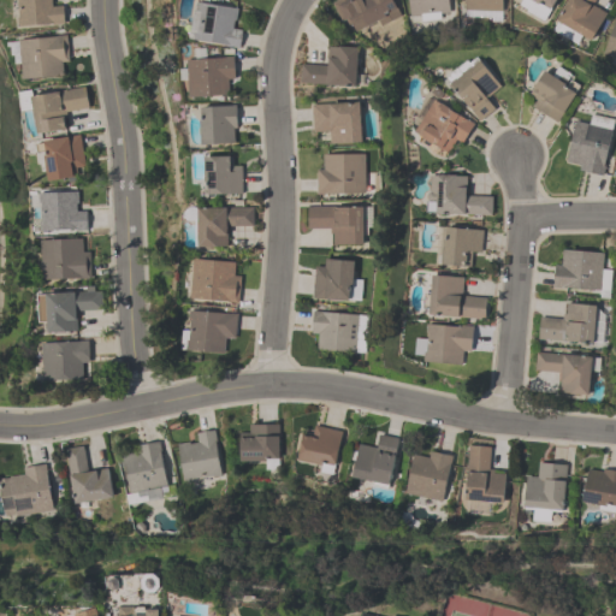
[(64,23),(17,27),(17,18),(18,18),(17,0),(51,0),(52,6),(61,6),(64,23)]
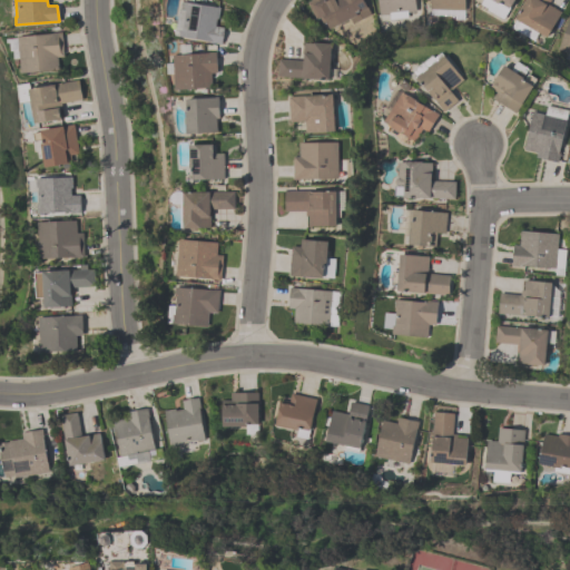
[(306,2),(311,0),(361,0),(369,15),(351,22),(349,18),(343,21),(344,23),(336,27),(335,25),(328,28),(326,22),(322,25),(318,18),(315,20),(306,2)]
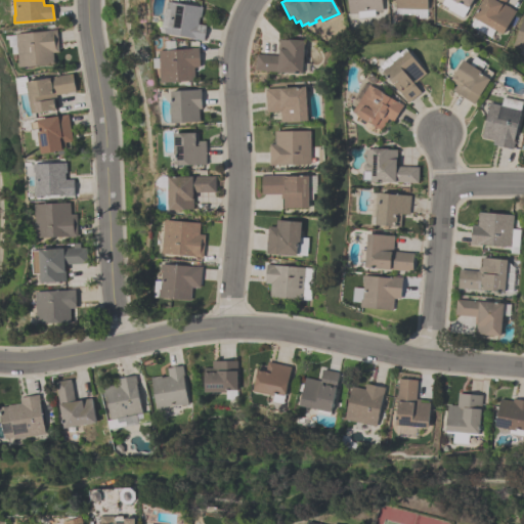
[(380,0),(381,10),(374,11),(373,9),(366,10),(365,11),(363,11),(362,10),(356,11),(357,12),(347,13),(346,0),(380,0)]
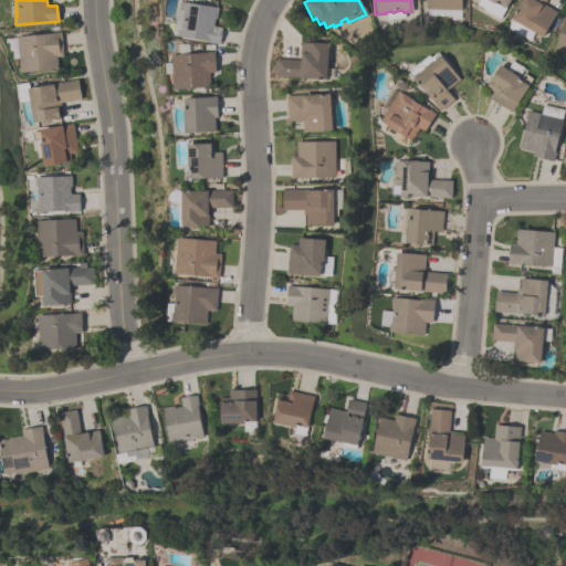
[(460,0),(460,20),(451,19),(451,16),(426,14),(426,0),(460,0)]
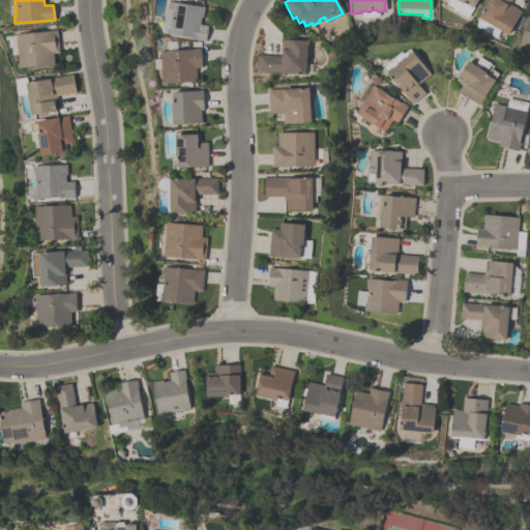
[(476,0),(466,18),(451,9),(452,8),(445,4),(447,0),(476,0)]
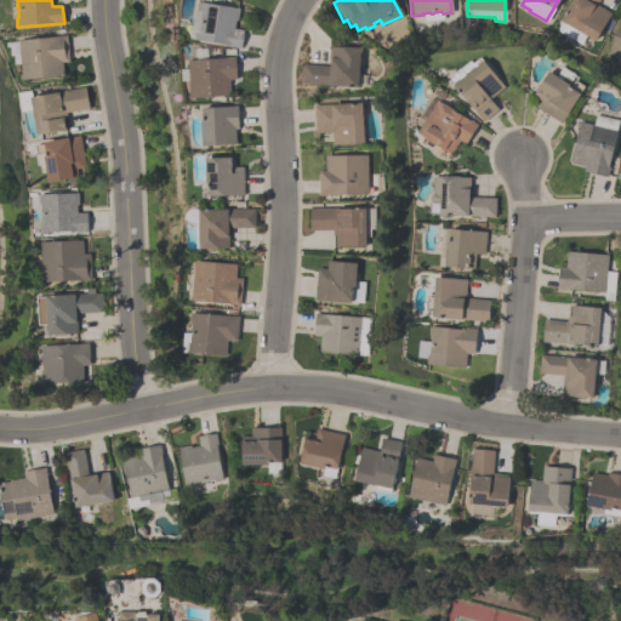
[(556,30),(560,21),(559,20),(570,0),(599,0),(597,5),(610,13),(594,41),(585,36),(580,44),(556,30)]
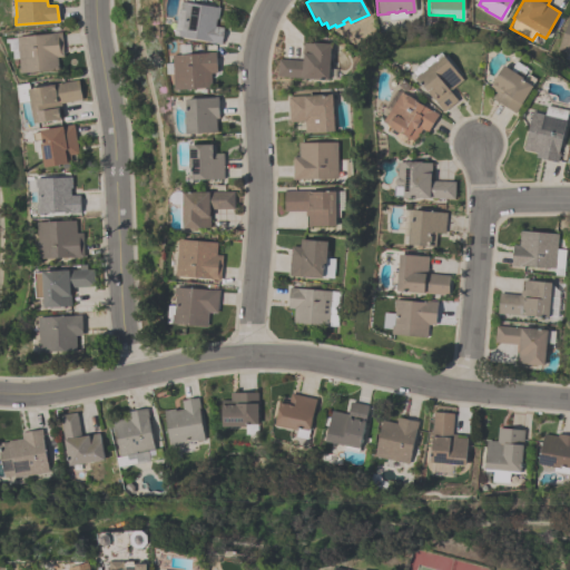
[(220,43),(178,37),(179,29),(176,28),(178,10),(183,10),(184,2),(219,8),(217,19),(215,18),(214,26),(223,28),(220,43)]
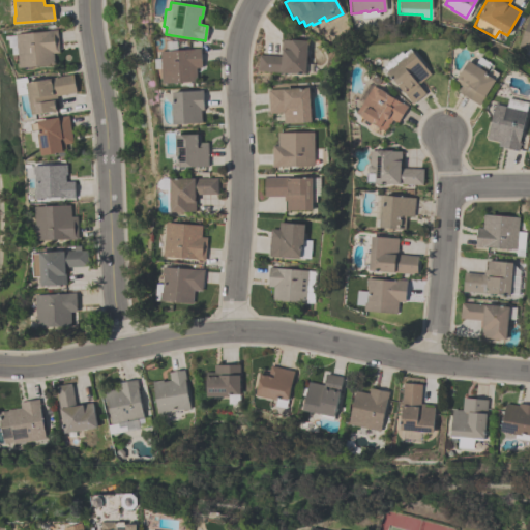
[(529,49),(518,45),(529,15),(529,49)]
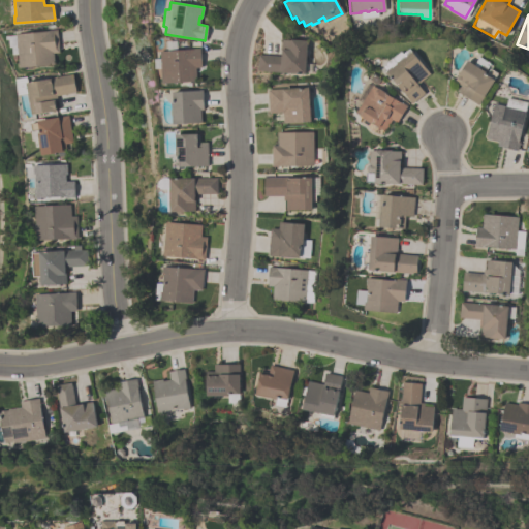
[(59,53),(53,53),(54,64),(19,68),(17,55),(12,55),(11,48),(9,48),(8,40),(5,40),(5,36),(16,35),(16,34),(50,31),(50,30),(57,29),(59,53)]
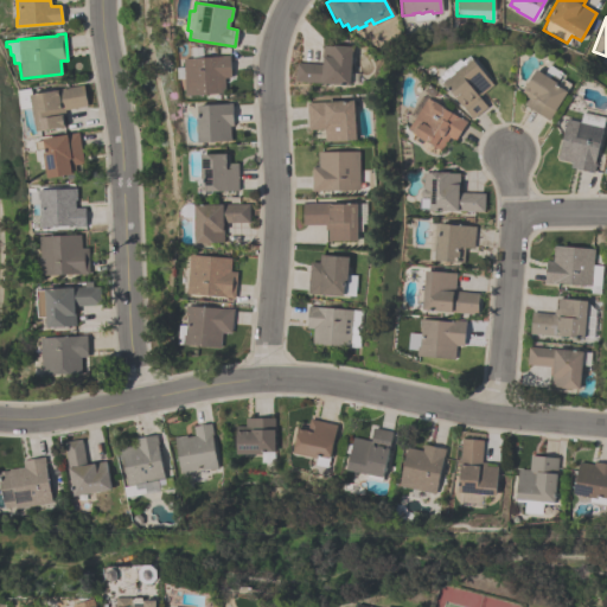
[(321,64),(321,45),(332,46),(332,45),(351,46),(349,84),(295,82),(296,63),(321,64)]
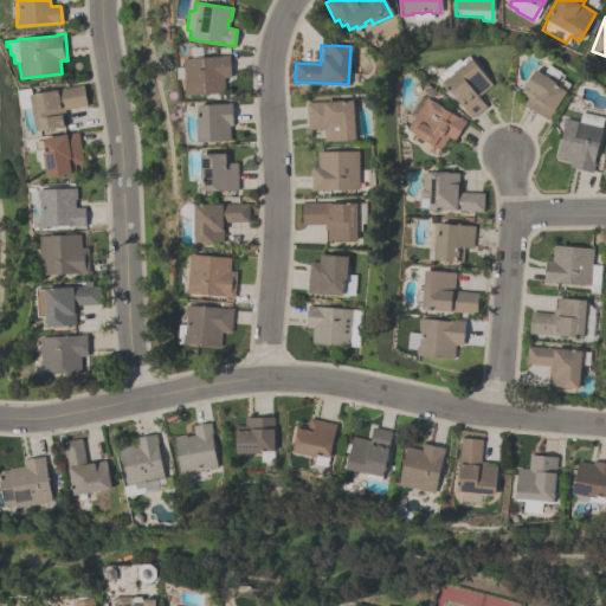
[(230,77),(224,77),(224,92),(185,95),(185,79),(178,79),(176,68),(184,66),(182,58),(221,56),(220,55),(229,55),(230,77)]
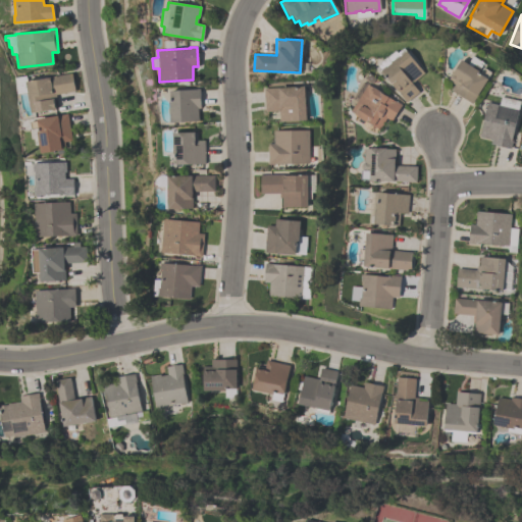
[(418,92),(406,102),(380,71),(381,70),(377,64),(395,50),(397,53),(403,48),(423,73),(411,84),(418,92)]
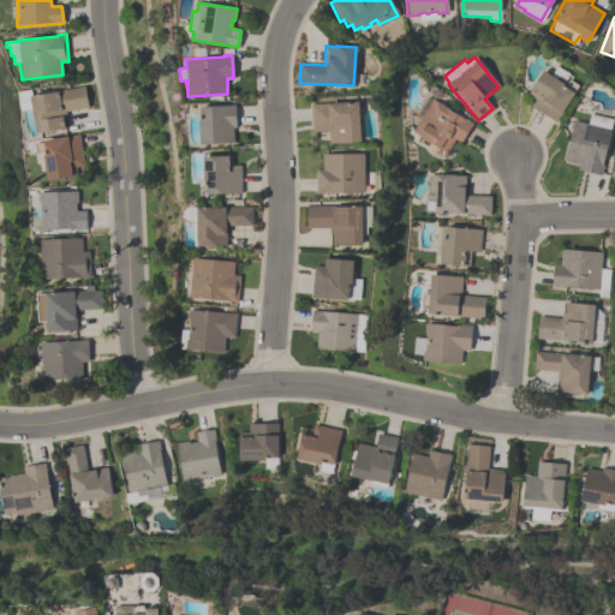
[(550,76),(556,66),(572,76),(569,79),(577,85),(573,93),(555,121),(530,106),(535,100),(526,95),(542,71),(550,76)]
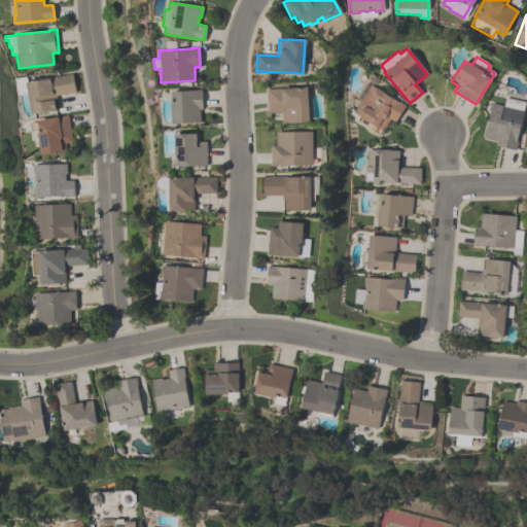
[(32,114),(26,83),(49,79),(48,78),(72,74),(75,93),(57,96),(57,100),(55,100),(57,110),(32,114)]
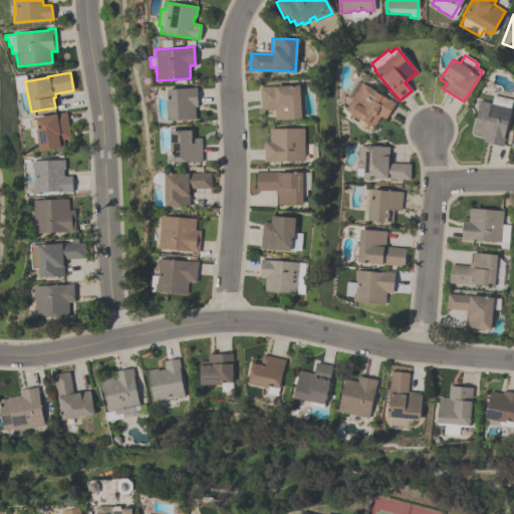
[(380,116),(373,127),(345,110),(362,83),(367,86),(367,85),(375,91),(390,100),(390,99),(396,103),(386,119),(380,116)]
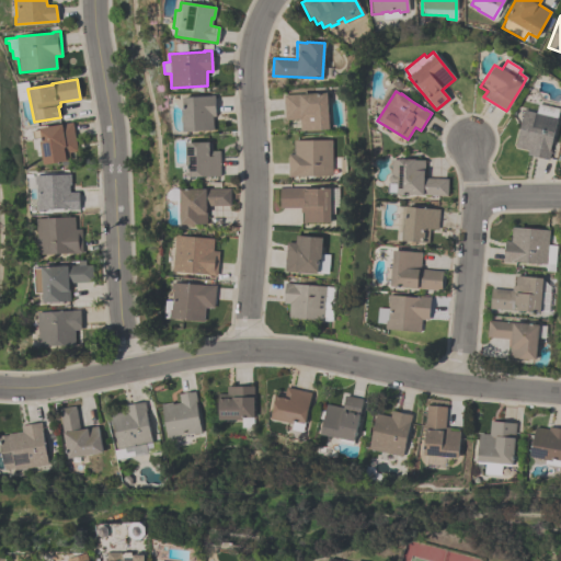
[(329,129),(300,132),(299,119),(285,121),(283,95),(327,93),(329,129)]
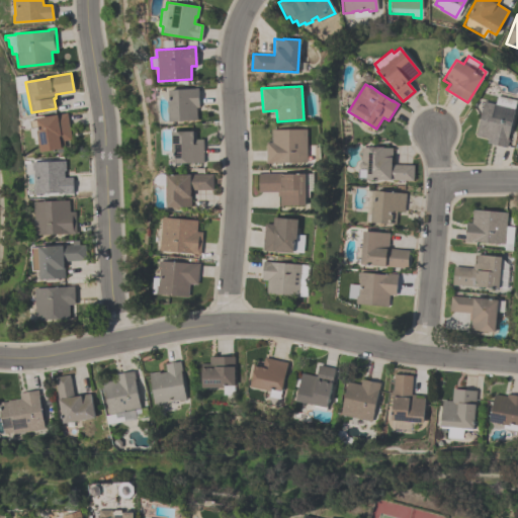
[(169,121),(168,101),(169,101),(169,90),(193,89),(193,88),(198,88),(199,108),(196,108),(197,120),(169,121)]
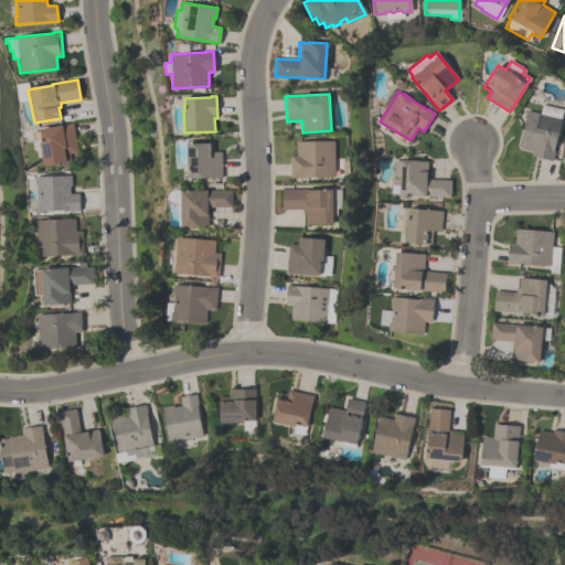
[(518,148),(526,112),(540,114),(542,105),(563,109),(551,160),(531,156),(531,151),(518,148)]
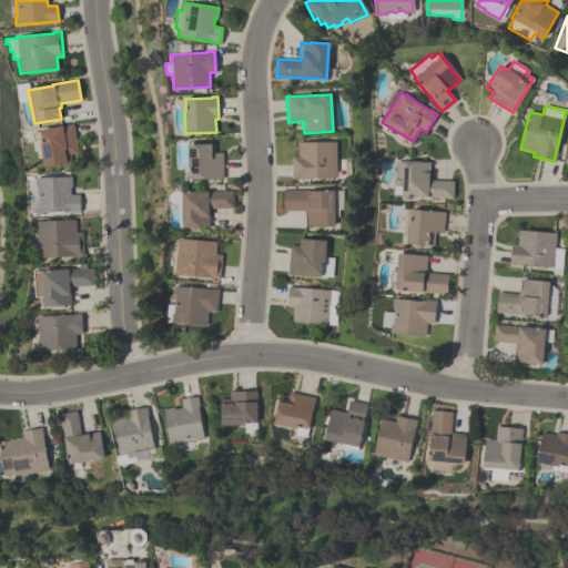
[(72,162),(44,166),(40,144),(42,143),(41,139),(34,140),(33,133),(40,132),(40,130),(73,124),(78,149),(77,152),(74,154),(70,155),(72,162)]
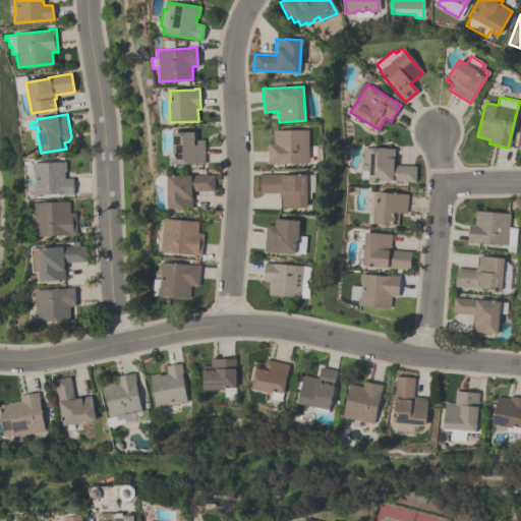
[(308,164),(268,164),(268,143),(273,143),(273,130),(308,130),(308,164)]
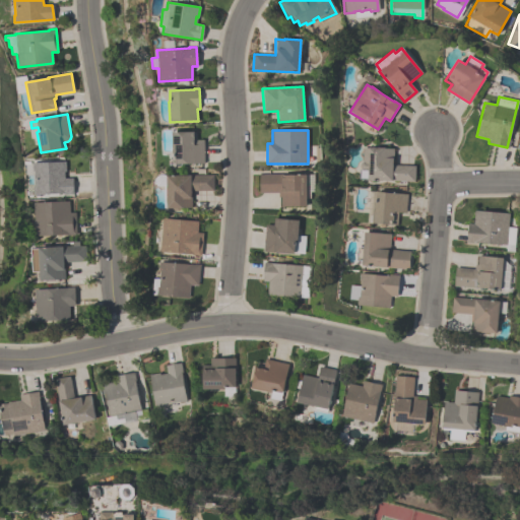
[(175,165),(174,153),(173,153),(172,133),(196,132),(196,140),(203,140),(204,164),(175,165)]
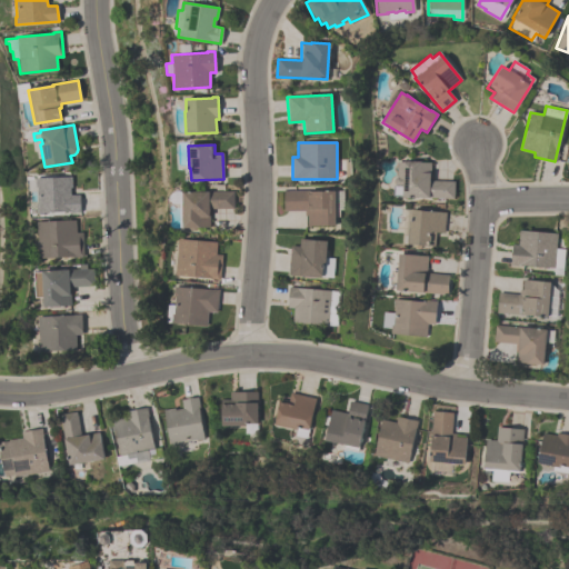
[(453,198),(402,197),(393,197),(395,187),(395,179),(397,177),(398,162),(403,162),(403,161),(421,162),(431,162),(430,181),(453,181),(453,198)]
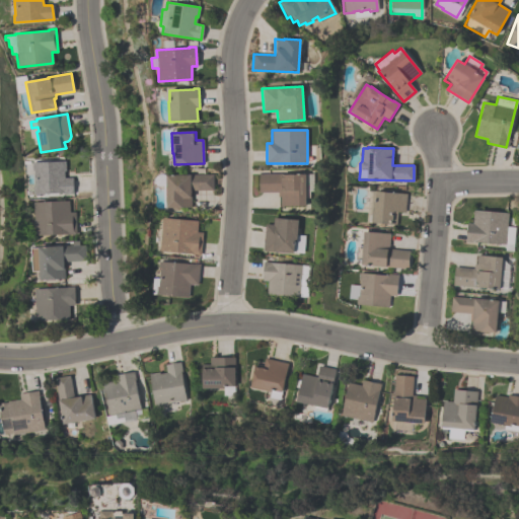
[(32,162),(66,161),(66,171),(65,171),(65,177),(73,177),(73,193),(33,195),(33,188),(35,187),(34,170),(33,170),(32,162)]
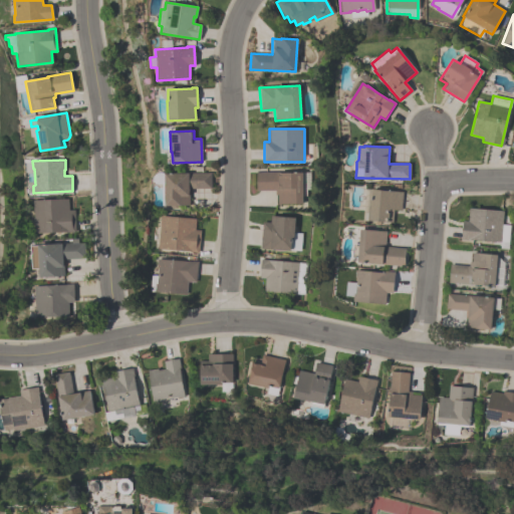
[(302,204),(277,204),(277,195),(275,195),(275,191),(256,191),(256,173),(278,172),(278,173),(302,173),(302,204)]
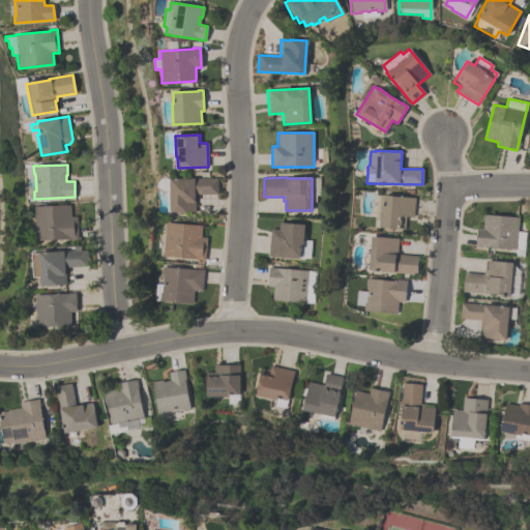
[(170,212),(168,212),(168,189),(160,189),(158,187),(158,184),(159,181),(162,179),(165,178),(168,178),(170,179),(171,179),(217,179),(217,195),(195,195),(195,211),(186,211),(186,212),(170,212)]
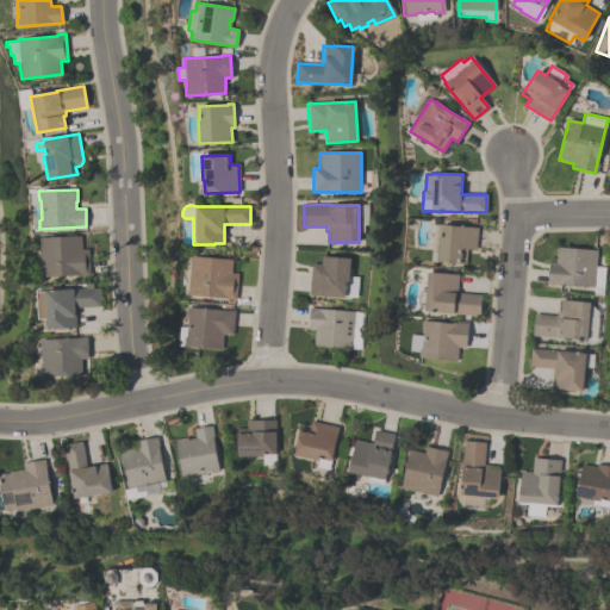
[(477,228),(475,250),(467,249),(466,265),(437,262),(440,237),(442,237),(442,225),(477,228)]
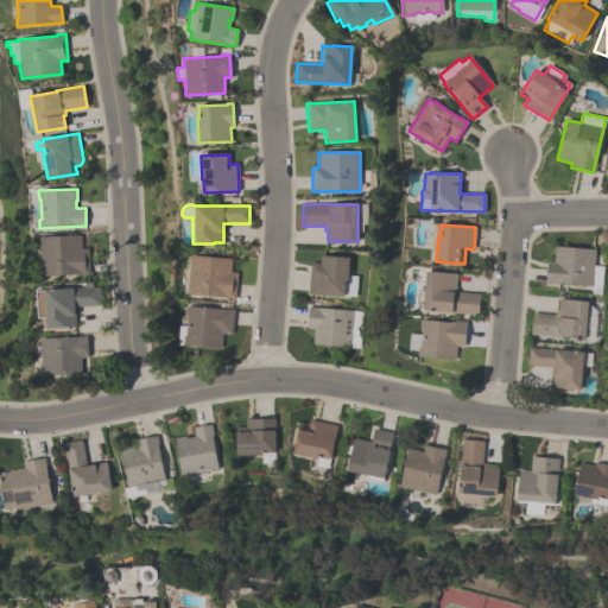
[(81,235),(82,248),(89,248),(89,274),(42,276),(40,236),(81,235)]
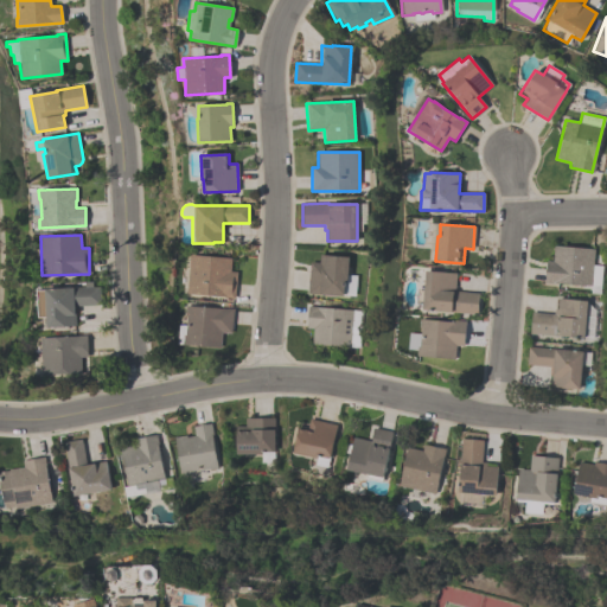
[(600,294),(589,293),(590,286),(544,283),(545,262),(551,262),(553,247),(593,249),(592,266),(602,266),(600,294)]
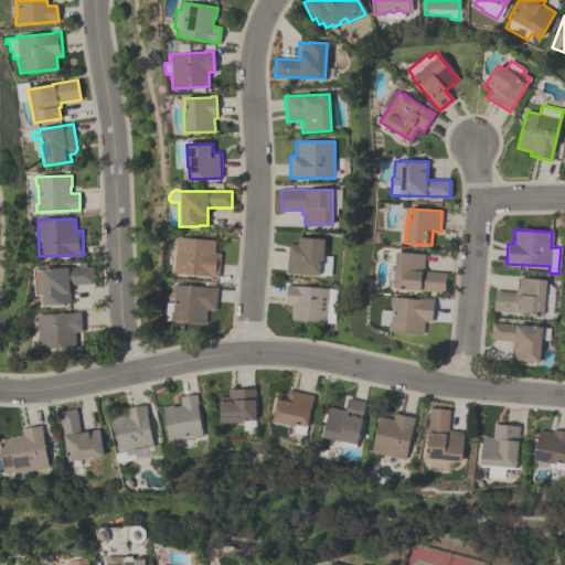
[(174,274),(178,237),(215,241),(214,253),(221,253),(219,277),(174,274)]
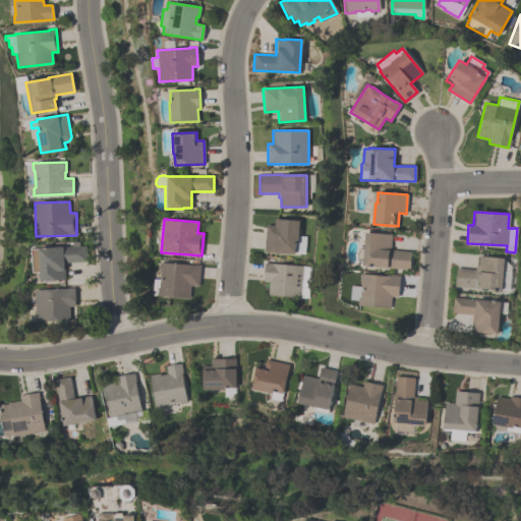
[(295,242),(294,254),(264,251),(266,225),(274,226),(274,219),(298,221),(297,242),(295,242)]
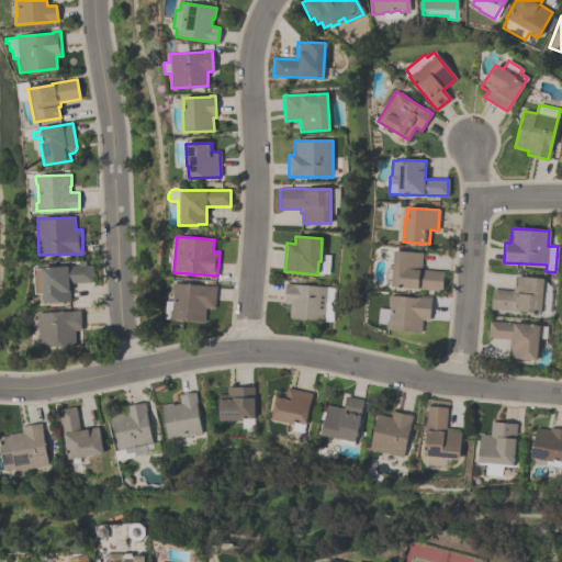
[(391,288),(394,251),(423,254),(422,270),(444,271),(441,292),(391,288)]
